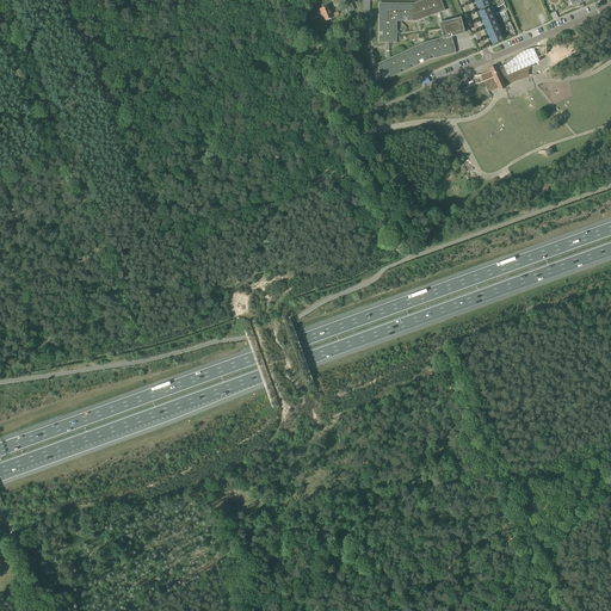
[(444,11),(440,0),(423,0),(413,4),(380,4),(380,31),(382,31),(382,36),(380,36),(378,42),(396,42),(396,20),(402,20),(402,17),(407,17),(407,20),(417,20),(444,11)]
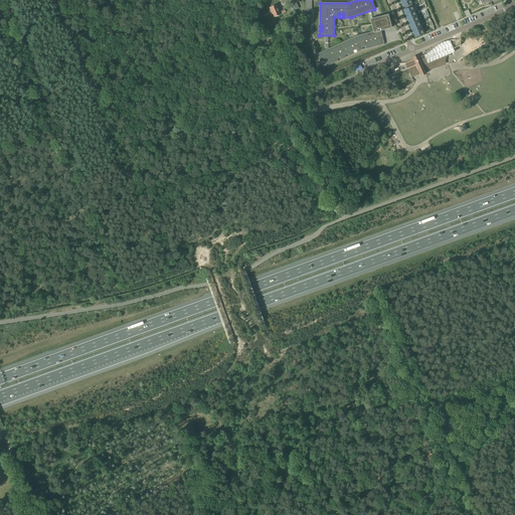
[(293,11),(299,9),(296,3),(291,5),(293,11)]
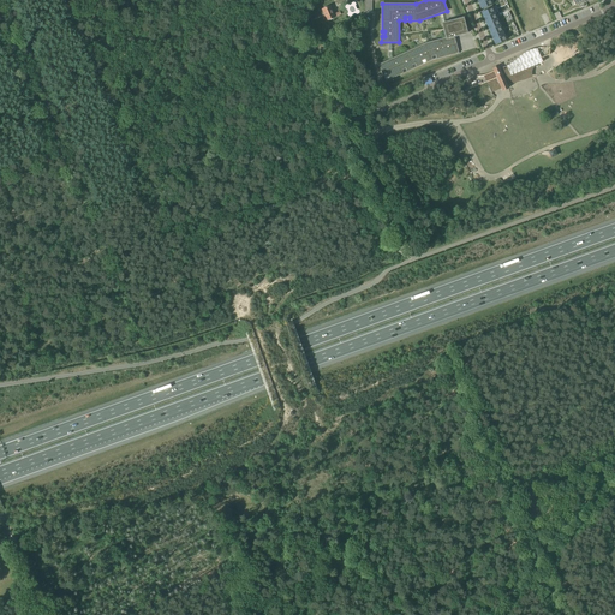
[(334,17),(333,15),(329,6),(323,10),(327,21),(334,17)]
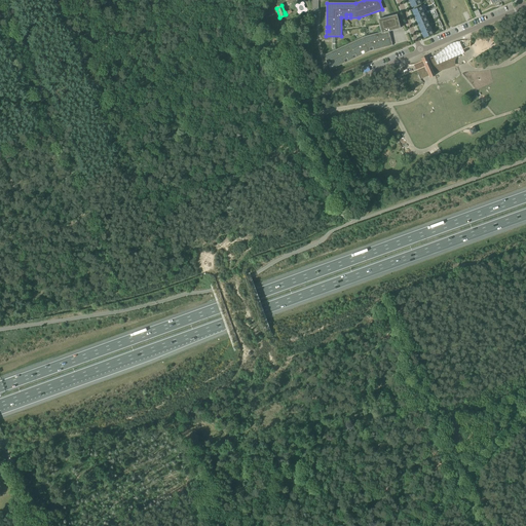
[(412,10),(414,16),(423,12),(421,7),(412,10)]
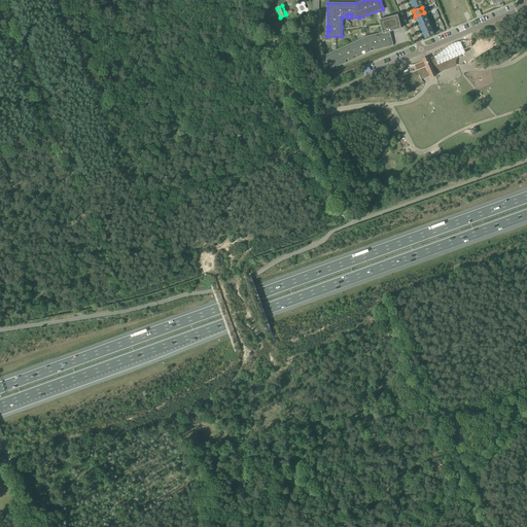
[(415,16),(418,22),(426,18),(424,12),(415,16)]
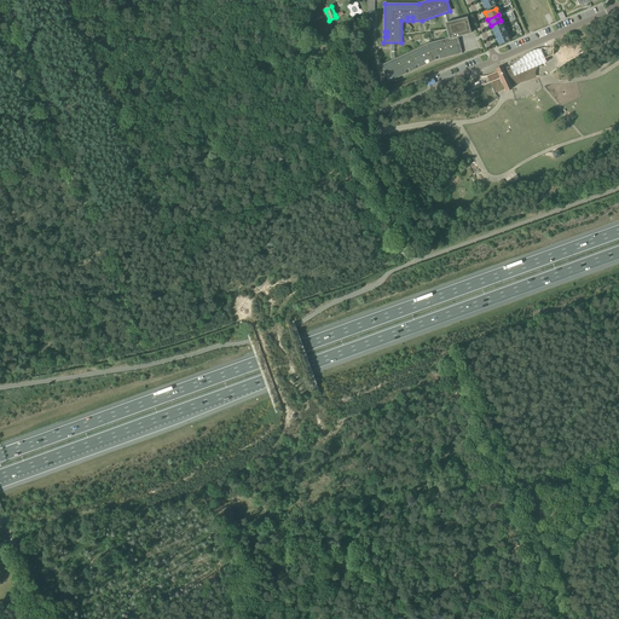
[(389,73),(392,80),(405,74),(404,70),(408,68),(410,71),(415,69),(414,65),(418,64),(420,67),(426,64),(423,62),(428,59),(429,63),(435,59),(434,57),(439,56),(439,59),(461,53),(457,38),(470,34),(467,18),(445,23),(449,39),(429,44),(398,58),(381,65),(386,75),(389,73)]
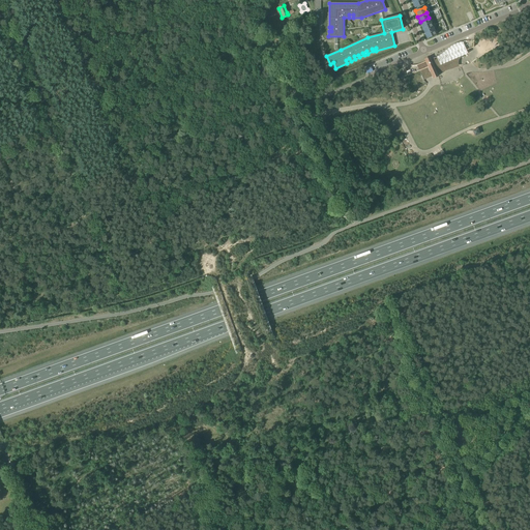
[(429,18),(420,22),(422,27),(432,23),(429,18)]
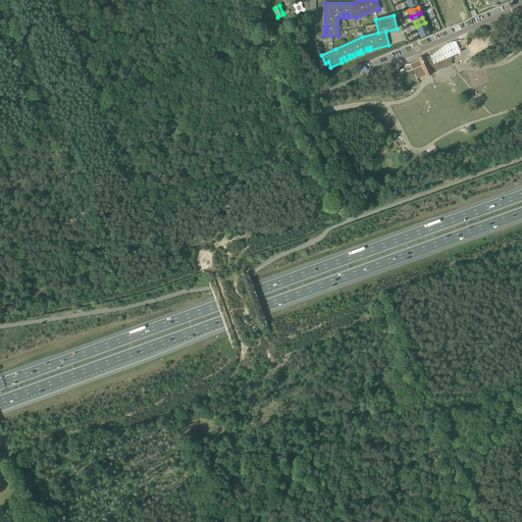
[(425,22),(416,27),(418,33),(427,29),(425,22)]
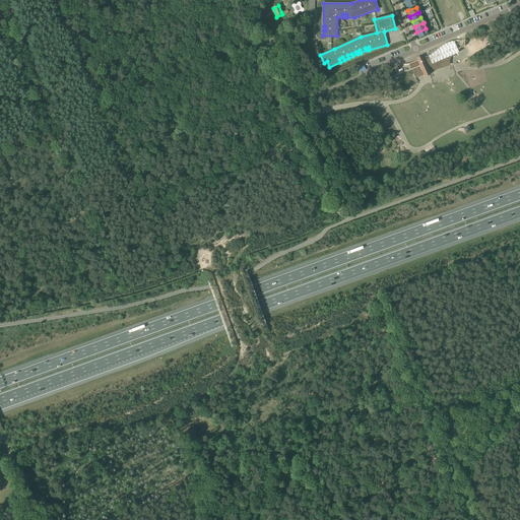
[(426,28),(416,33),(418,38),(428,34),(426,28)]
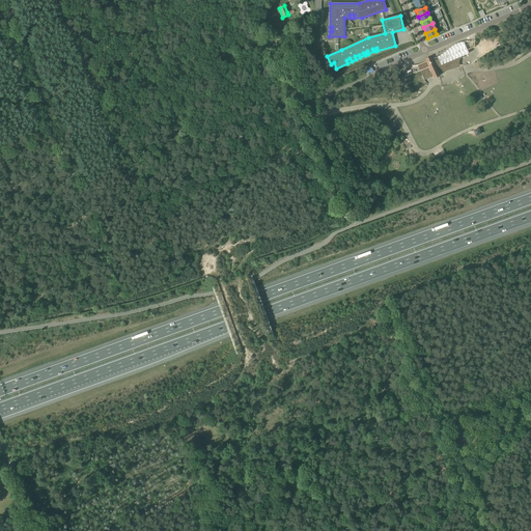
[(421,64),(418,65),(424,80),(432,77),(434,79),(439,76),(438,75),(444,72),(447,71),(452,70),(454,68),(455,68),(459,66),(459,65),(459,64),(458,64),(458,62),(459,61),(459,60),(460,59),(460,58),(462,57),(463,56),(464,56),(469,54),(468,52),(464,42),(462,43),(459,43),(457,44),(455,45),(453,46),(451,47),(449,48),(445,52),(443,53),(442,54),(440,55),(438,57),(432,59),(431,59),(430,57),(425,59),(426,61),(421,64)]
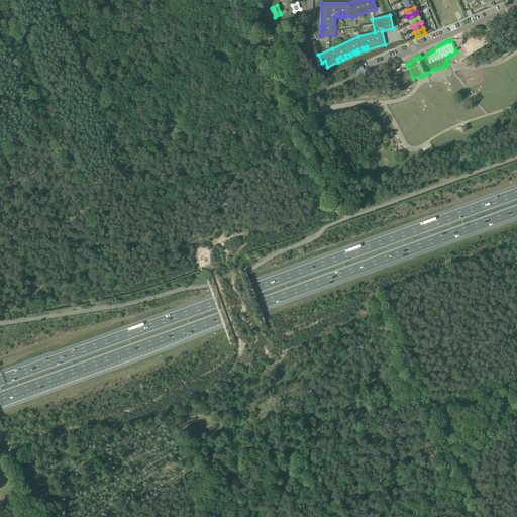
[(433,149),(431,146),(424,151),(426,154),(433,149)]
